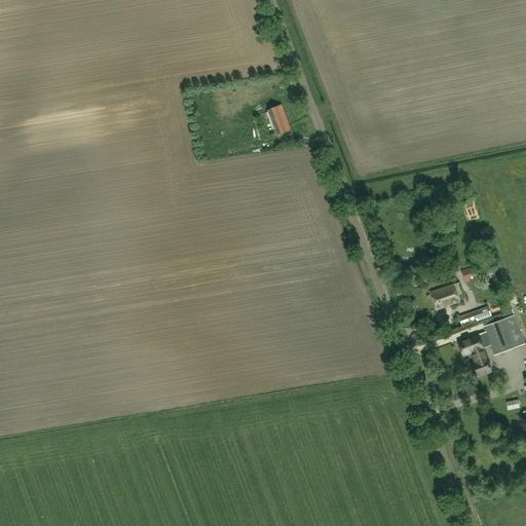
[(277,135),(289,129),(279,106),(268,110),(277,135)]
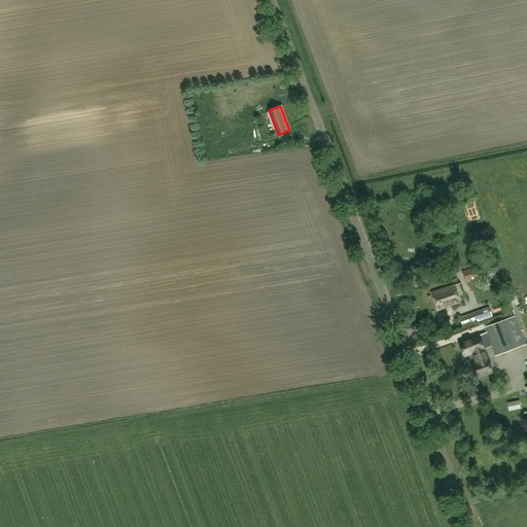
[(440,222),(433,231),(441,235),(446,226),(440,222)]
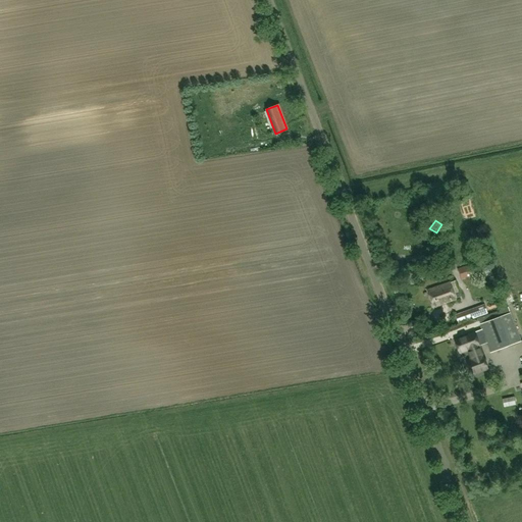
[(471,263),(458,268),(462,279),(476,274),(471,263)]
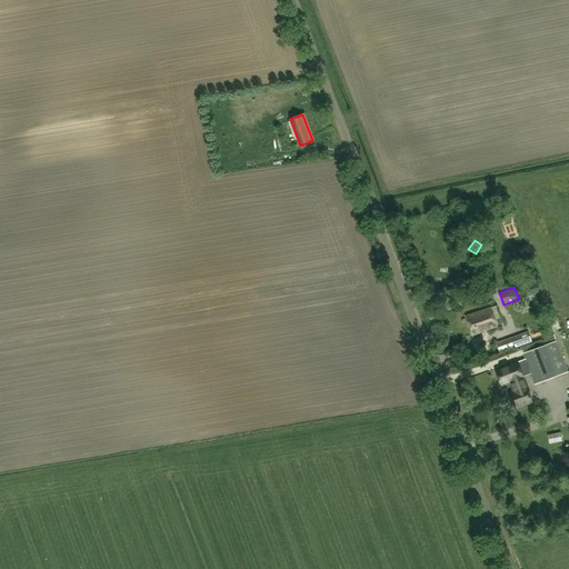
[(497,326),(490,307),(467,316),(472,335),(497,326)]
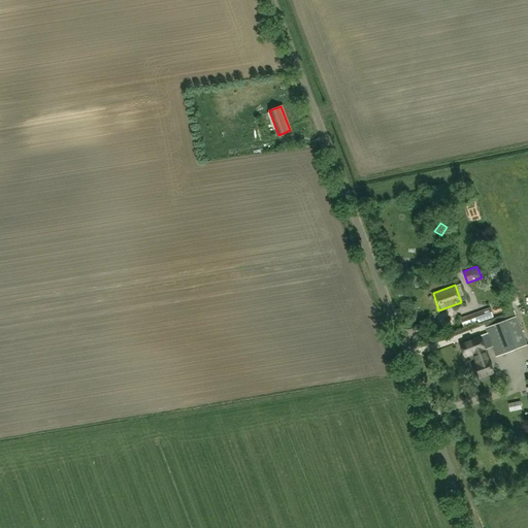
[(492,305),(476,311),(479,319),(494,312),(492,305)]
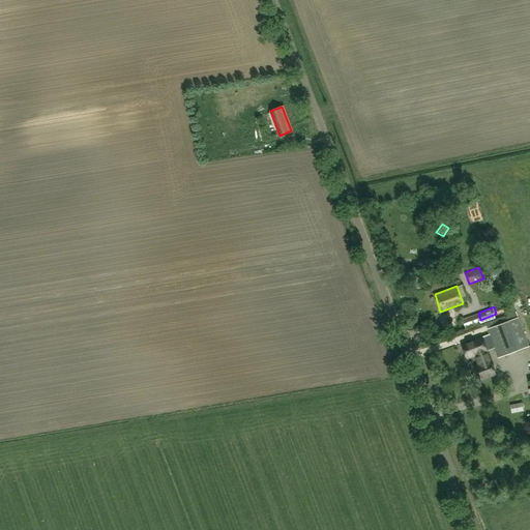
[(518,317),(488,329),(499,358),(529,346),(518,317)]
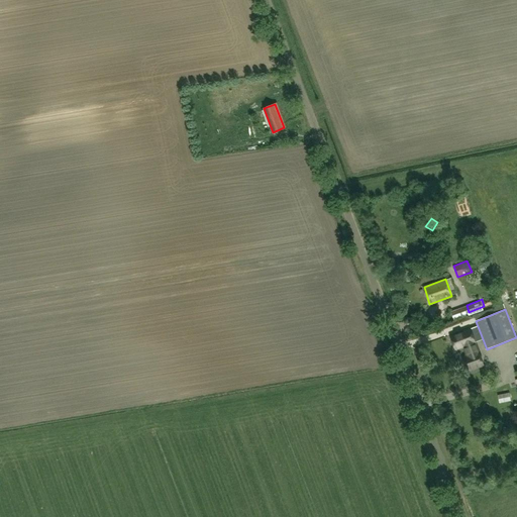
[(470,329),(450,336),(455,349),(463,346),(468,355),(463,357),(469,371),(484,365),(470,329)]
